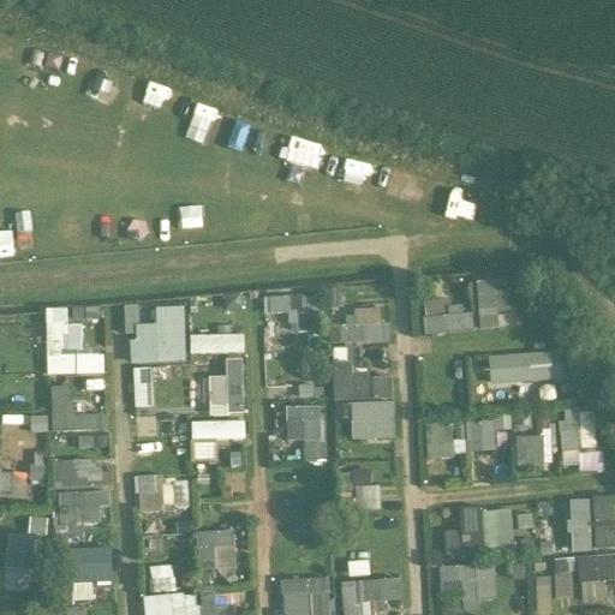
[(496,279),(477,281),(479,328),(514,326),(512,288),(496,290),(496,279)]
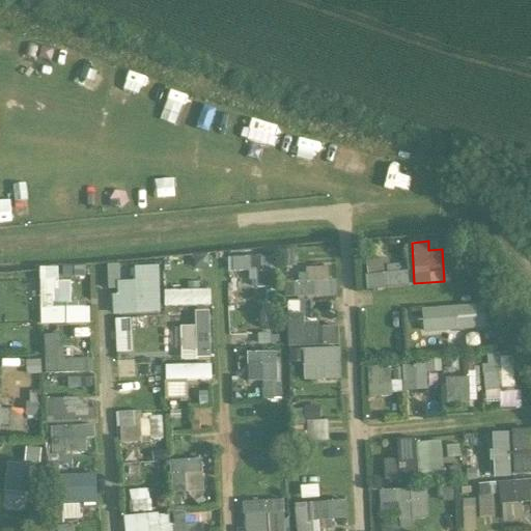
[(274,284),(273,255),(228,257),(229,271),(241,271),(241,286),(274,284)]
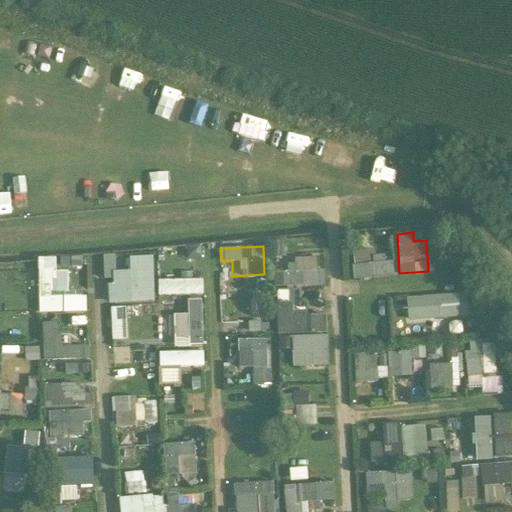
[(394,257),(375,259),(374,248),(351,249),(353,277),(395,275),(394,257)]
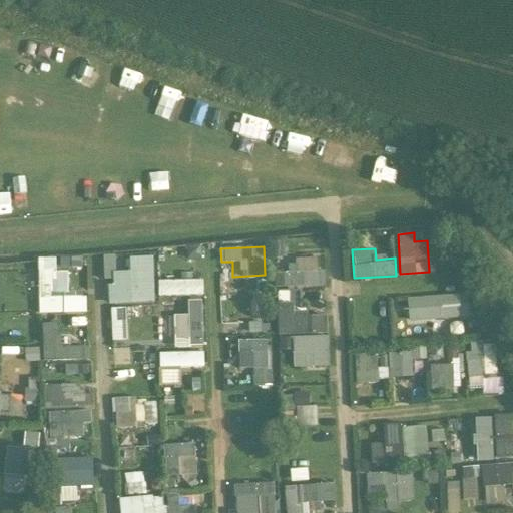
[(155,301),(153,255),(129,257),(130,270),(113,271),(114,284),(108,285),(109,304),(155,301)]
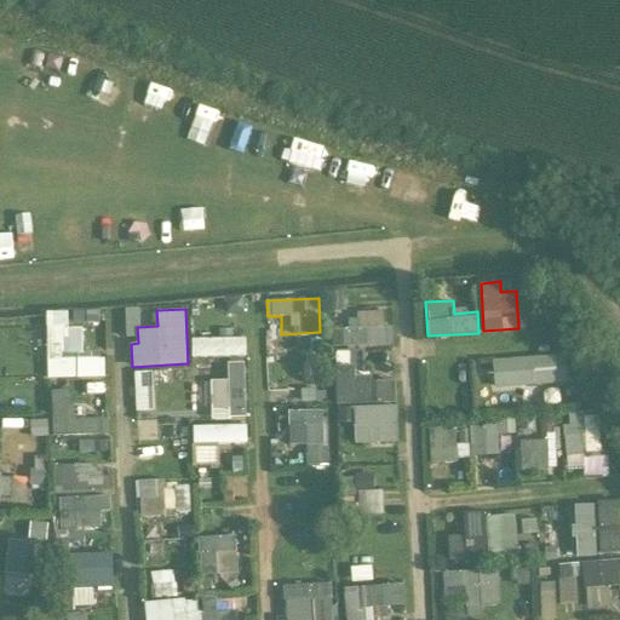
[(101,325),(101,310),(70,310),(70,325),(101,325)]
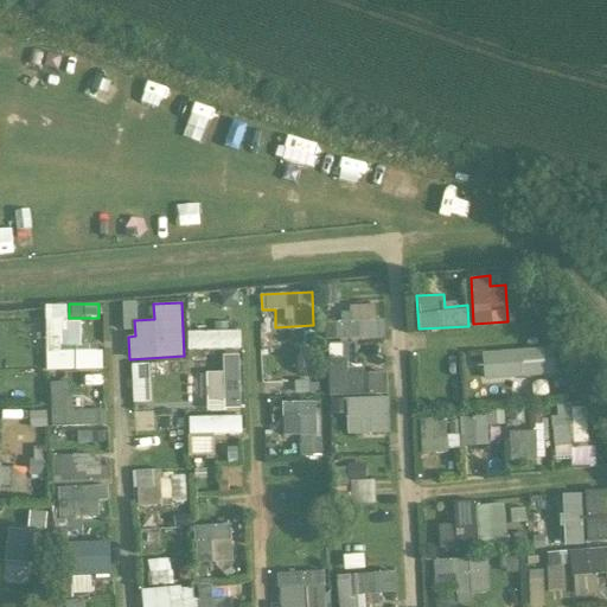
[(66,321),(66,305),(46,305),(46,371),(101,371),(101,344),(82,344),(82,321),(66,321)]
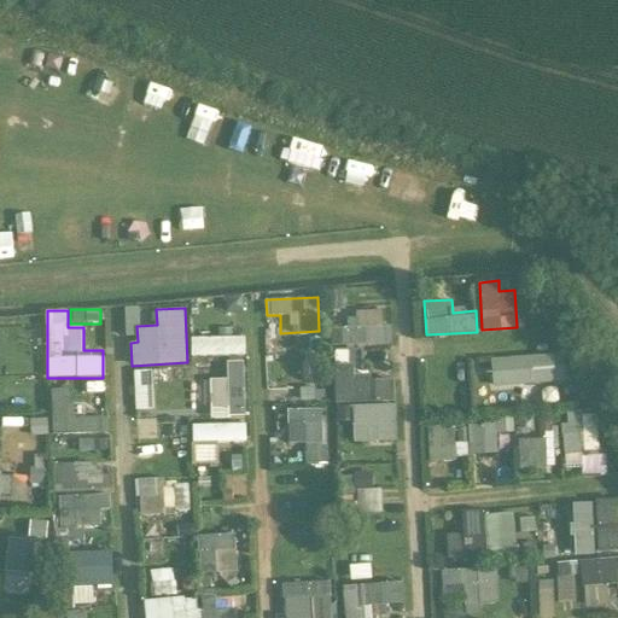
[(391,343),(391,326),(382,325),(382,312),(348,312),(348,328),(334,328),(334,343),(391,343)]
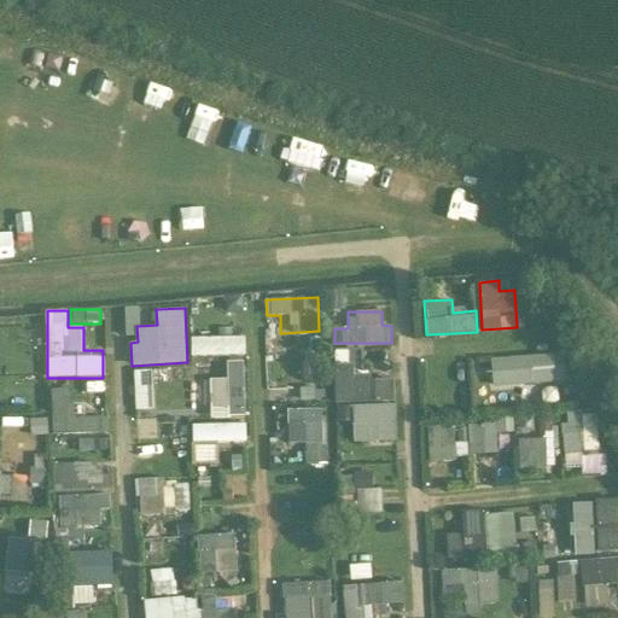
[(491,356),(494,386),(566,382),(565,351),(491,356)]
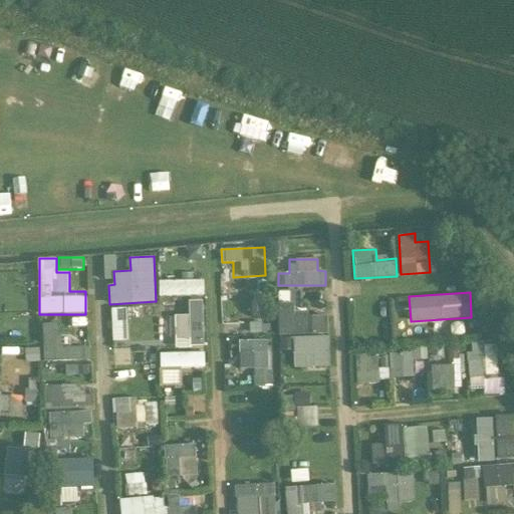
[(293,334),(295,368),(330,367),(328,312),(295,313),(295,301),(278,302),(280,335),(293,334)]
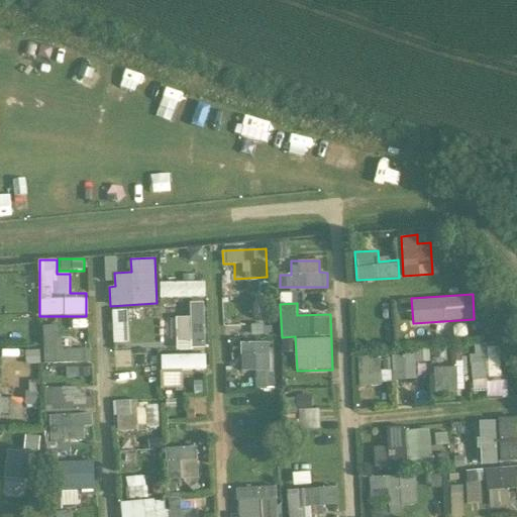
[(61,349),(60,324),(42,325),(44,364),(90,360),(90,347),(61,349)]
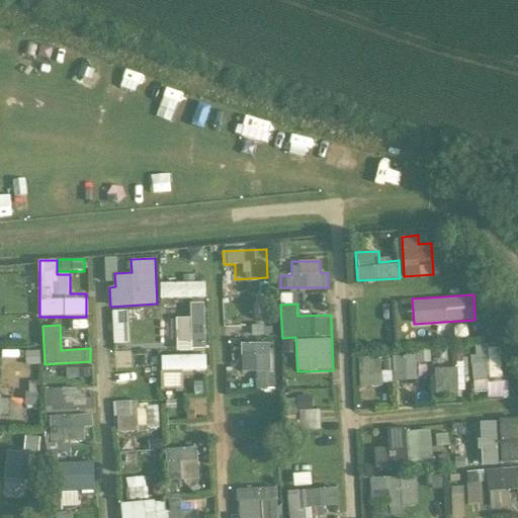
[(274,386),(272,341),(241,343),(243,372),(256,371),(257,387),(274,386)]
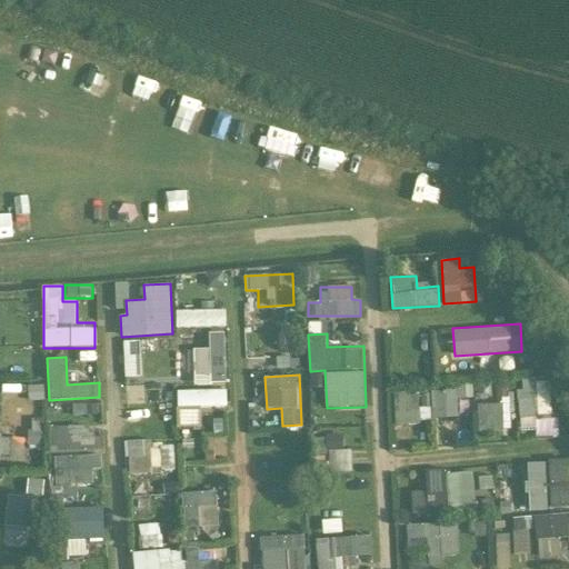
[(549,377),(517,381),(522,420),(555,416),(549,377)]
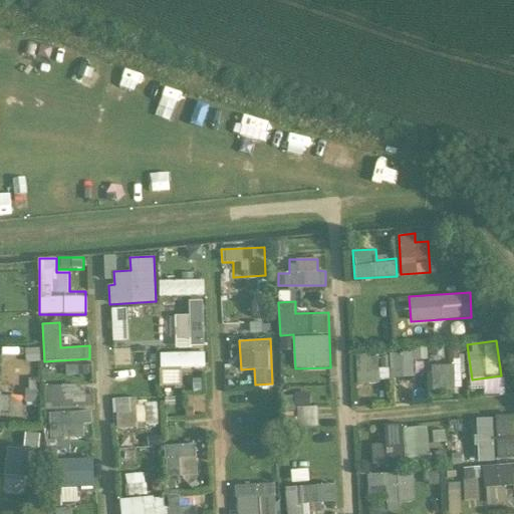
[(206,367),(206,350),(160,352),(161,386),(183,384),(182,368),(206,367)]
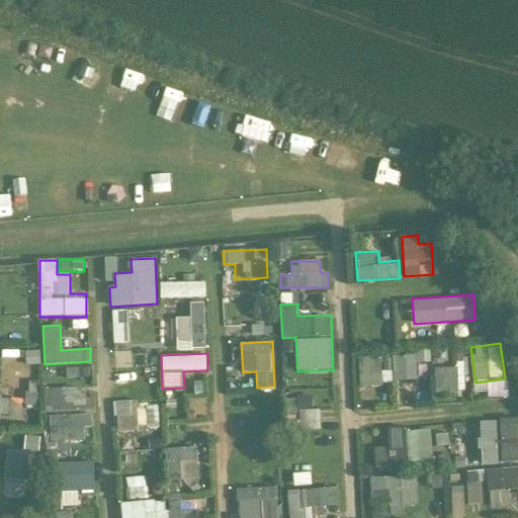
[(416,354),(359,356),(360,384),(417,381),(416,354)]
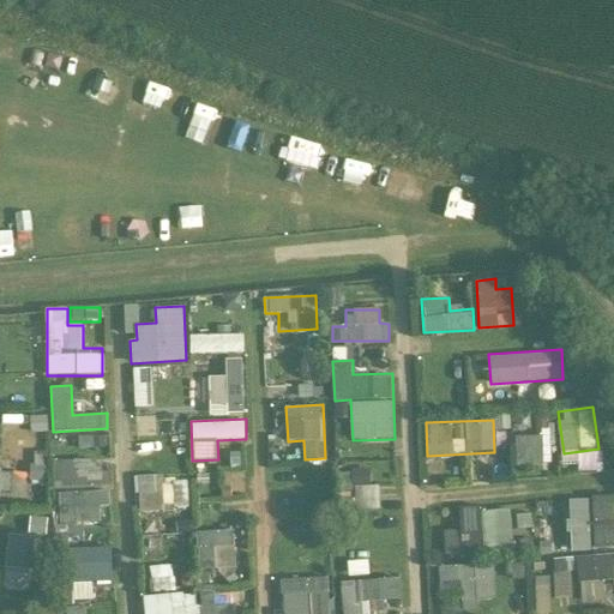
[(106,447),(106,431),(79,431),(79,447),(106,447)]
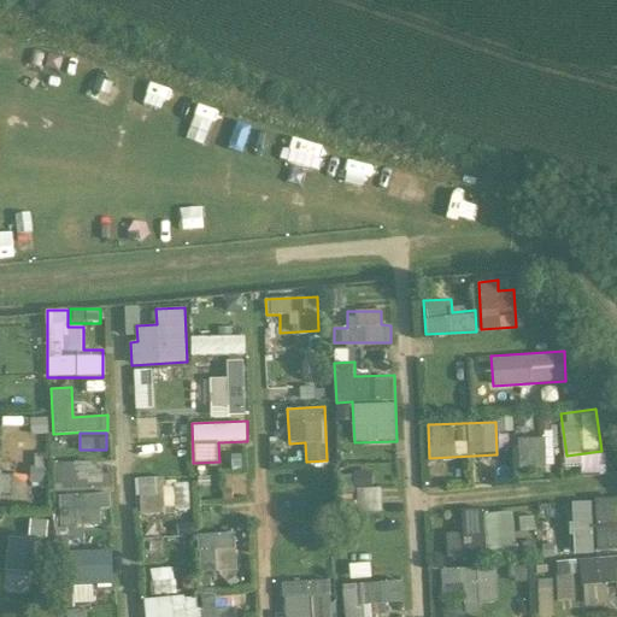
[(546,465),(545,435),(517,436),(518,466),(546,465)]
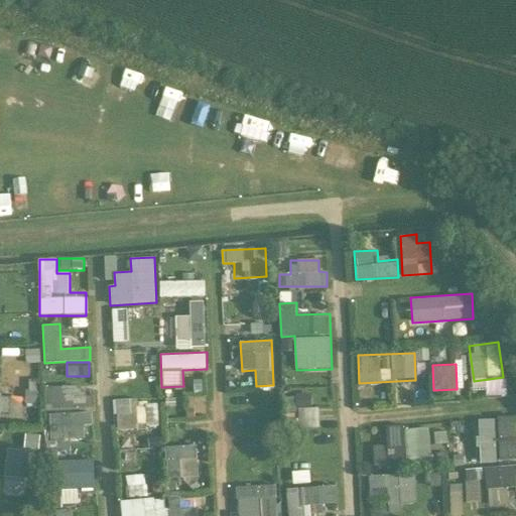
[(47,386),(47,409),(94,409),(94,396),(82,396),(82,386),(47,386)]
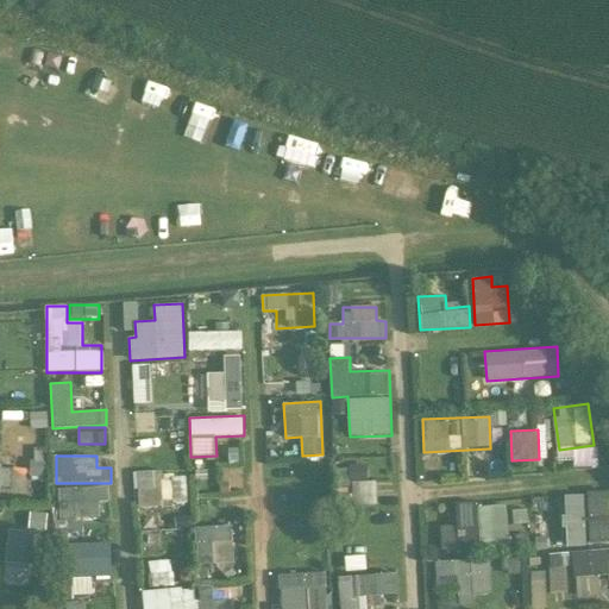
[(376,481),(368,481),(366,465),(341,466),(343,484),(353,484),(353,503),(377,502),(376,481)]
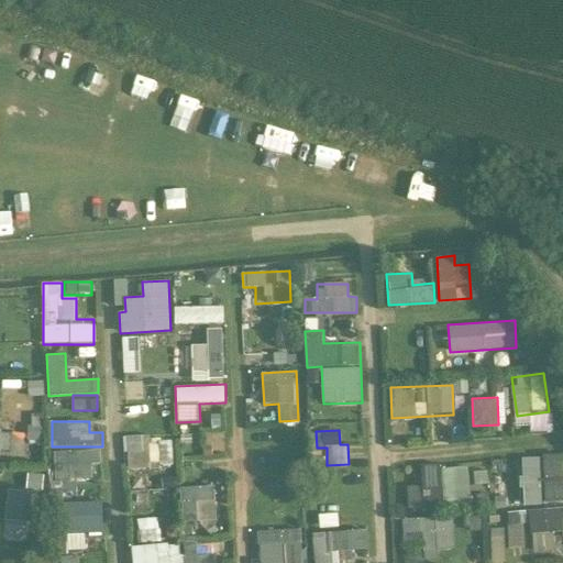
[(0,449),(10,449),(10,432),(0,432),(0,449)]
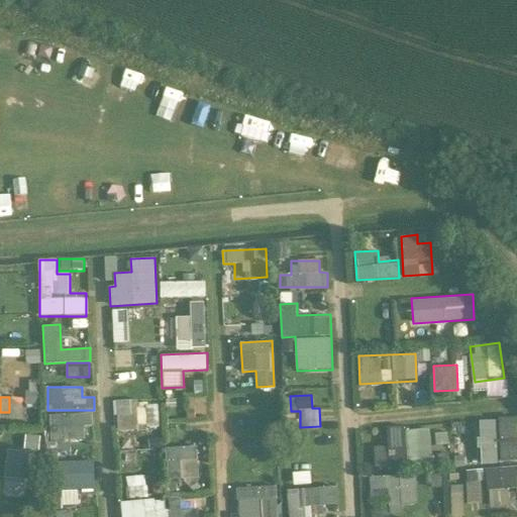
[(117,430),(160,428),(159,400),(116,402),(117,430)]
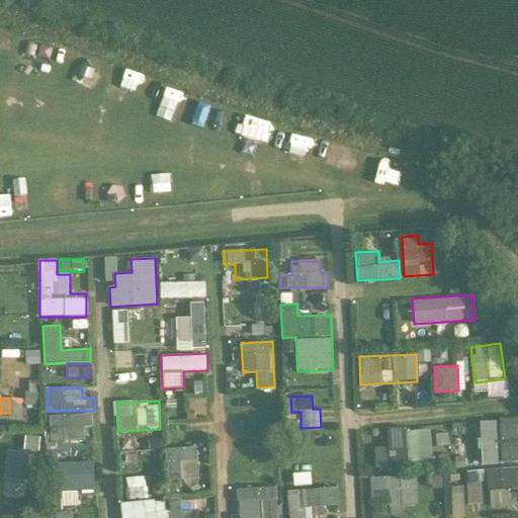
[(92,439),(91,413),(50,415),(51,441),(92,439)]
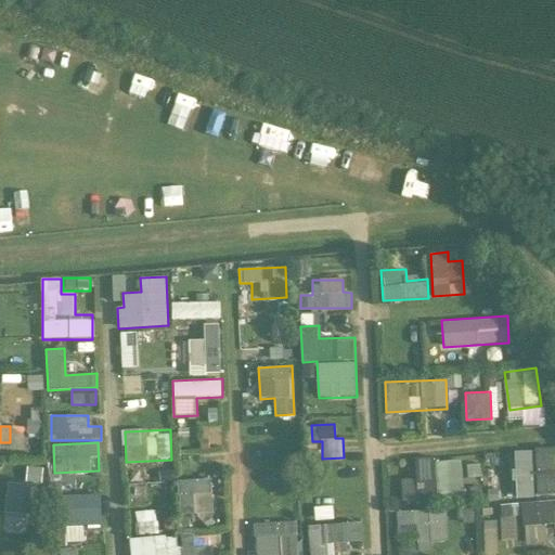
[(554,447),(515,451),(521,527),(554,524),(554,447)]
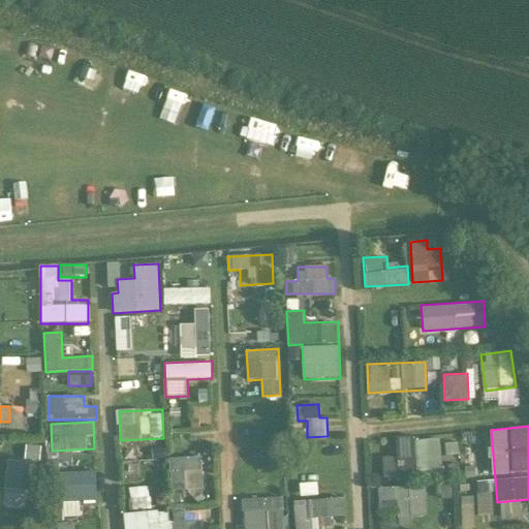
[(383,478),(442,475),(441,436),(395,438),(396,456),(382,456),(383,478)]
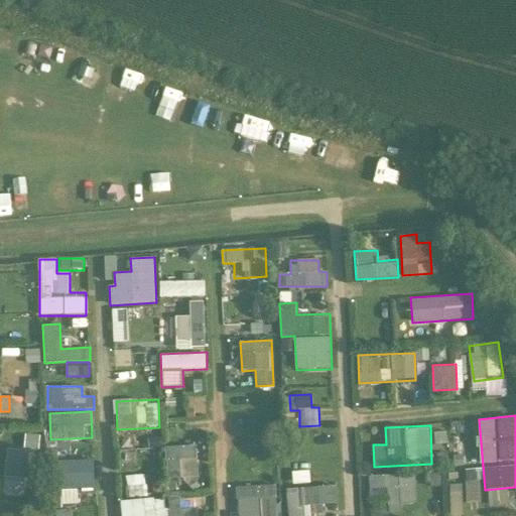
[(167,479),(198,478),(197,445),(166,446),(167,479)]
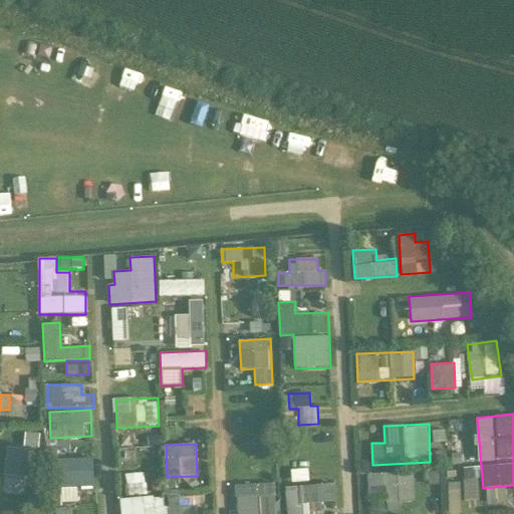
[(5,475),(28,477),(29,448),(7,447),(5,475)]
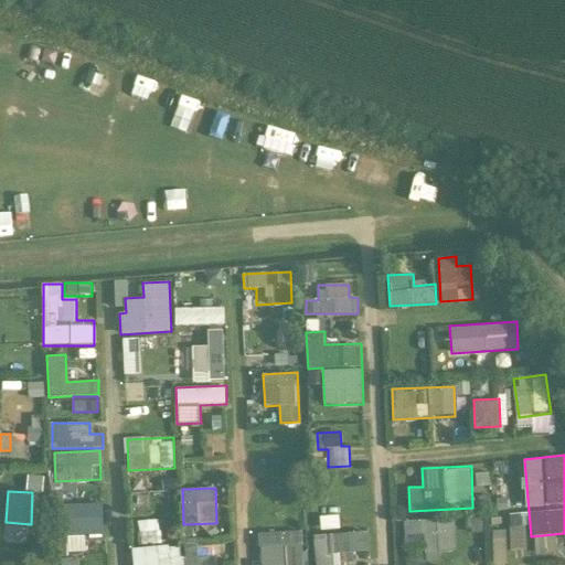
[(103,533),(102,502),(57,504),(59,534),(103,533)]
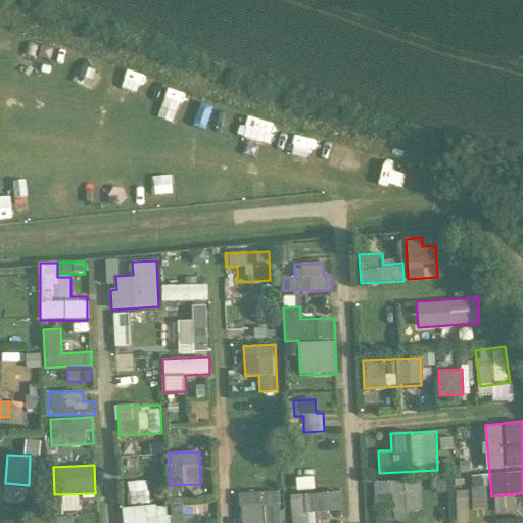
[(489,507),(487,475),(471,476),(473,508),(489,507)]
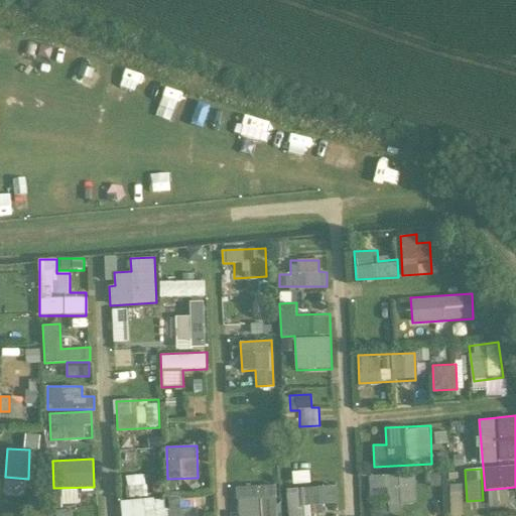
[(416,502),(415,473),(370,475),(371,505),(416,502)]
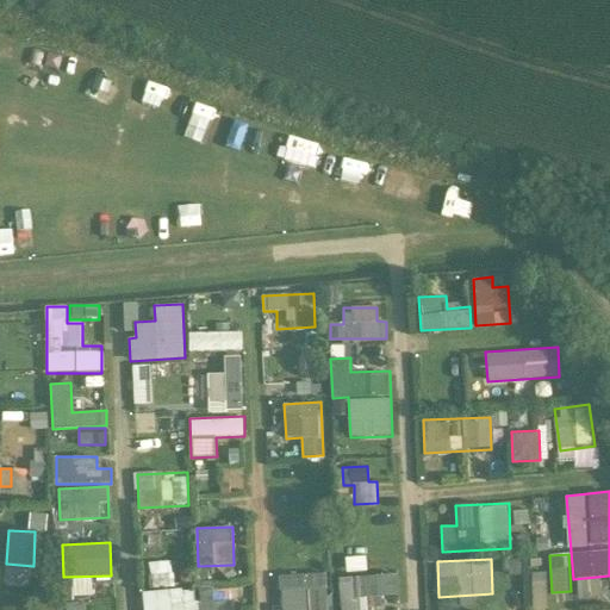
[(148,561),(148,589),(173,587),(173,560),(148,561)]
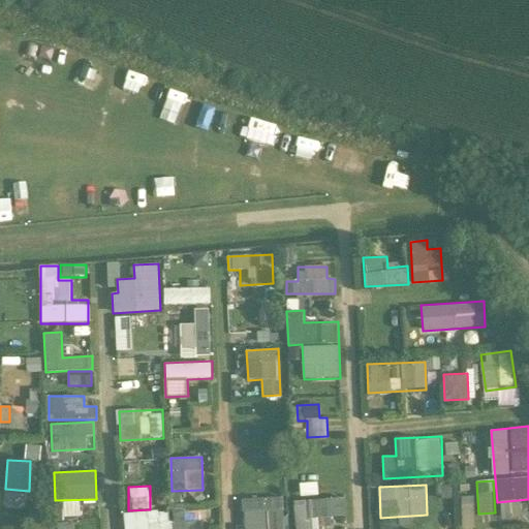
[(286,528),(285,496),(243,498),(244,528),(286,528)]
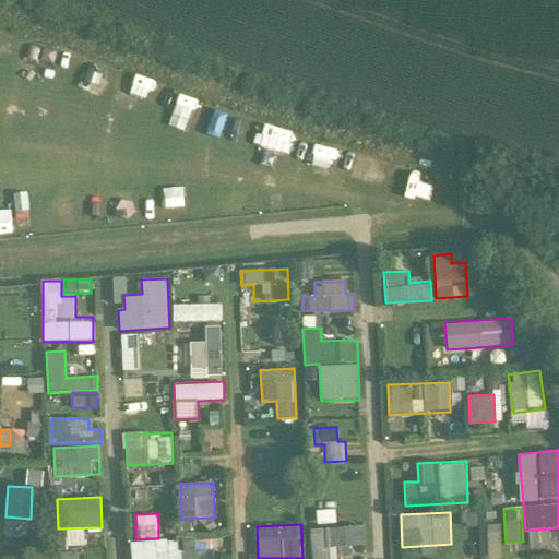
[(343,558),(343,546),(365,545),(364,525),(311,528),(312,558),(343,558)]
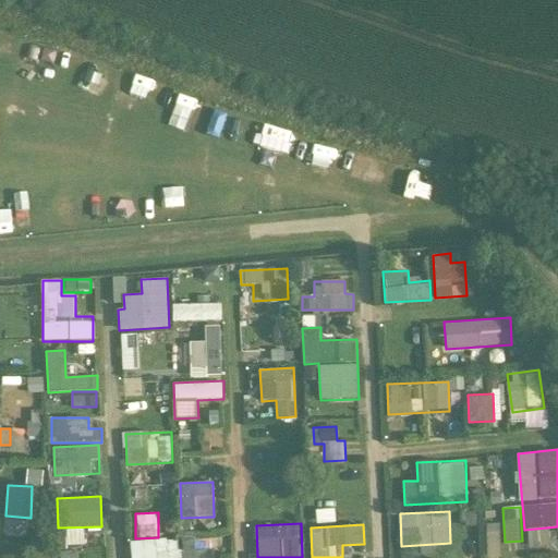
[(215,557),(215,547),(196,549),(196,542),(180,543),(179,536),(130,541),(131,557),(215,557)]
